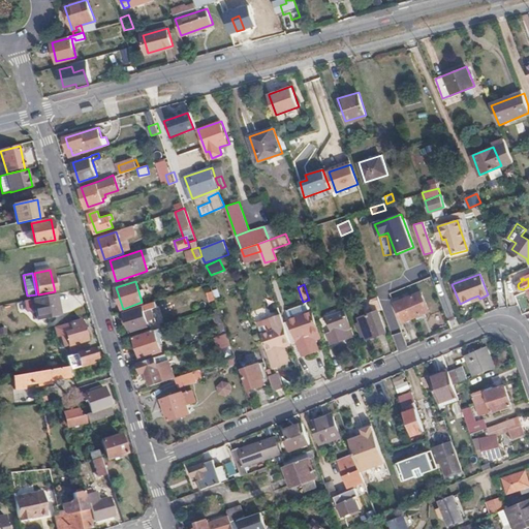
[(209,302),(220,298),(218,289),(206,293),(209,302)]
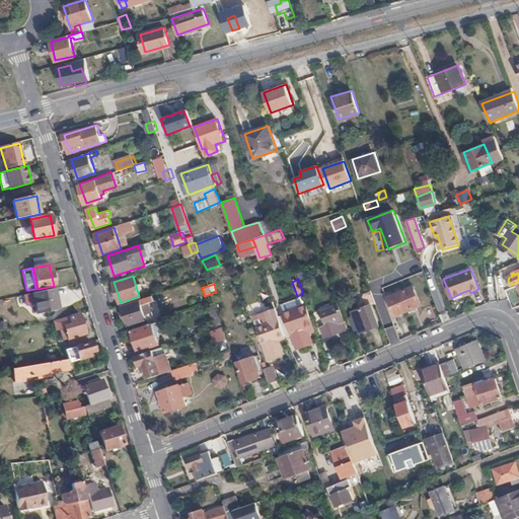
[(422,303),(414,285),(388,296),(395,314),(422,303)]
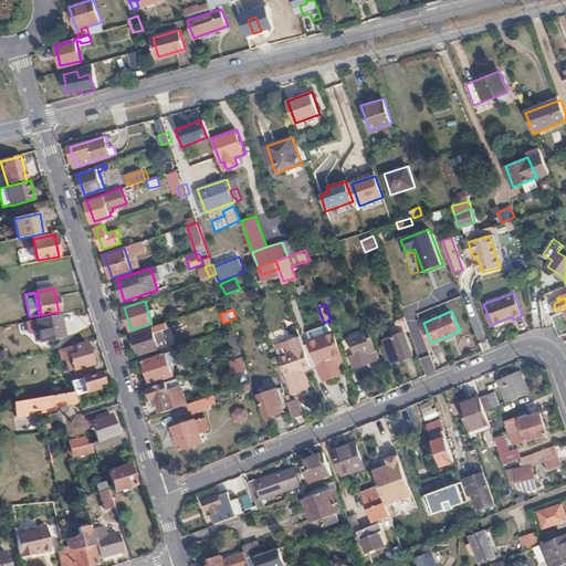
[(60,315),(35,321),(40,342),(64,337),(60,315)]
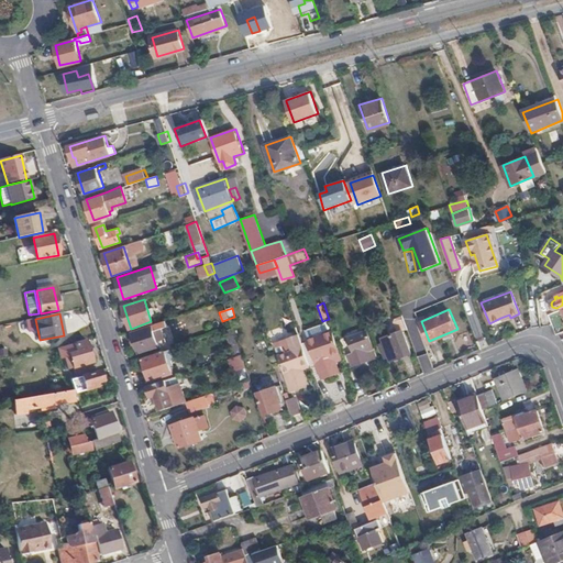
[(407,327),(403,313),(394,317),(398,330),(404,328),(407,327)]
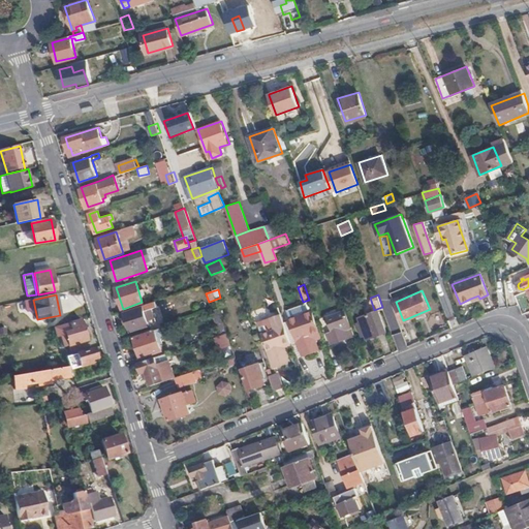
[(157,306),(155,300),(123,311),(130,332),(150,324),(145,310),(157,306)]
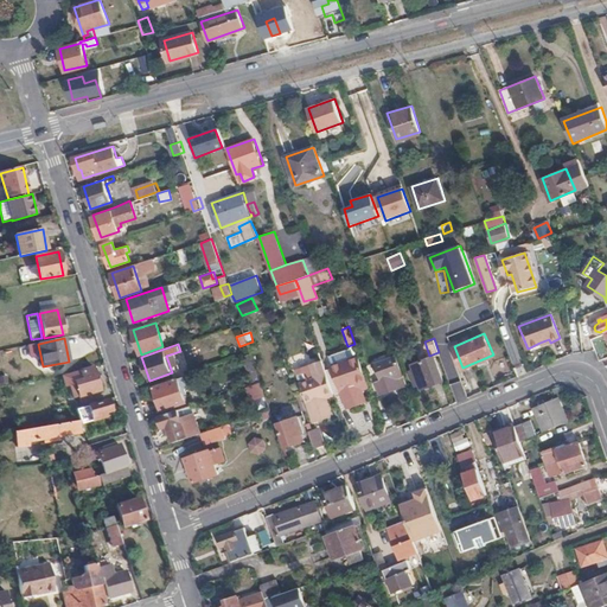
[(253,383),(261,381),(251,351),(243,355),(253,383)]
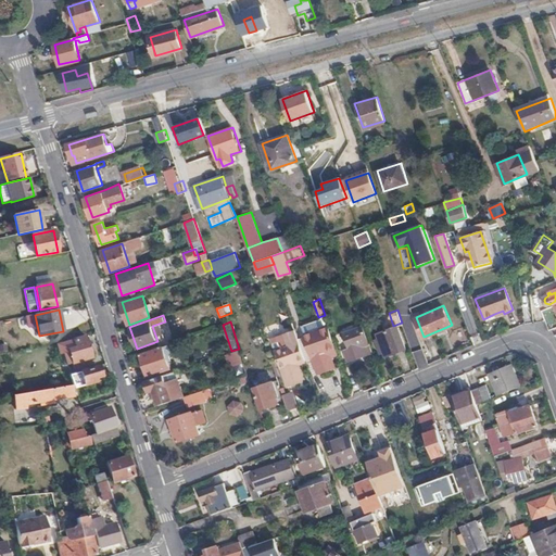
[(406,348),(399,324),(393,326),(374,332),(382,355),(406,348)]
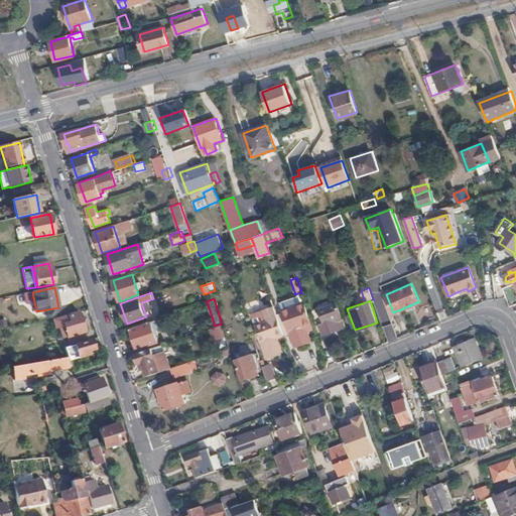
[(283,309),(295,346),(311,340),(309,332),(314,330),(305,301),(283,309)]
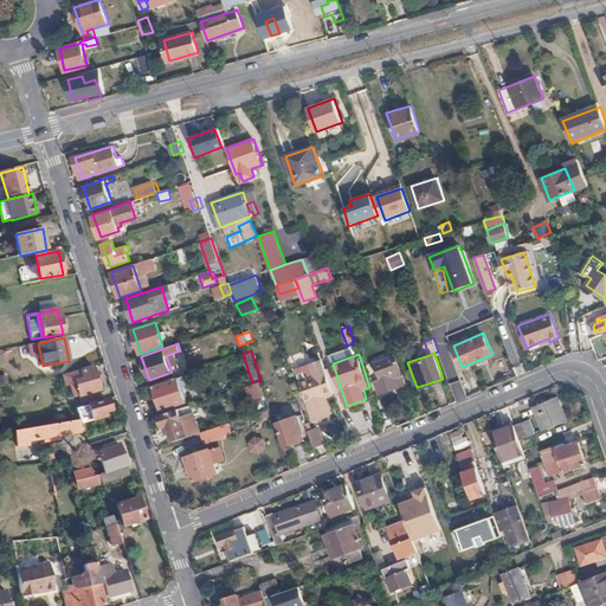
[(313,420),(340,411),(322,358),(310,362),(311,363),(298,368),(302,380),(301,381),(313,420)]
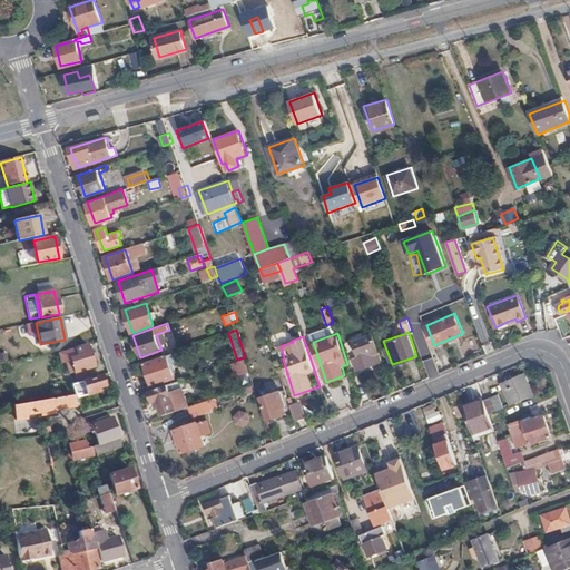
[(382,361),(375,341),(351,350),(357,370),(382,361)]
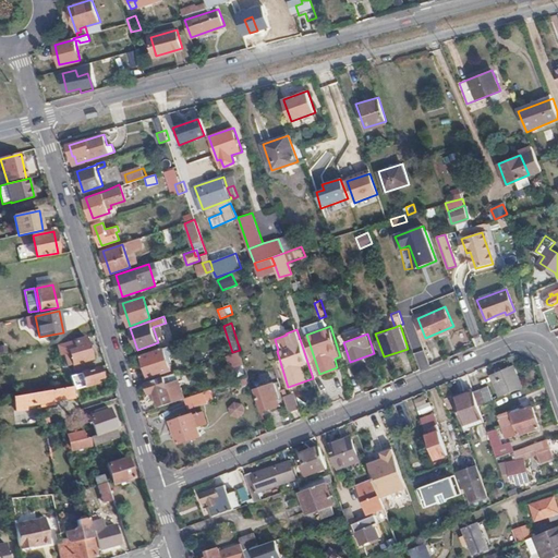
[(73,374),(92,368),(89,361),(92,360),(85,337),(59,346),(61,352),(62,352),(65,365),(71,363),(73,374)]
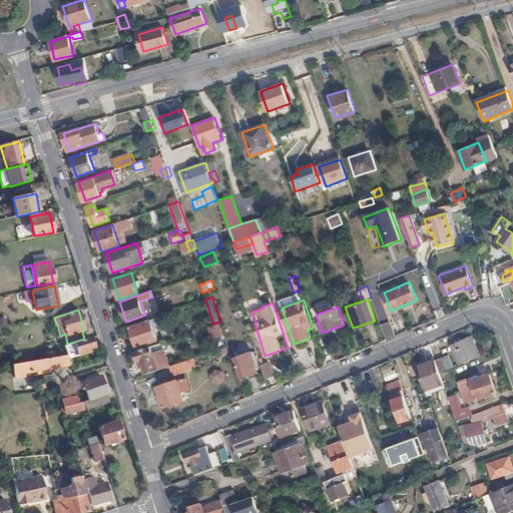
[(220,322),(228,346),(234,344),(225,320),(220,322)]
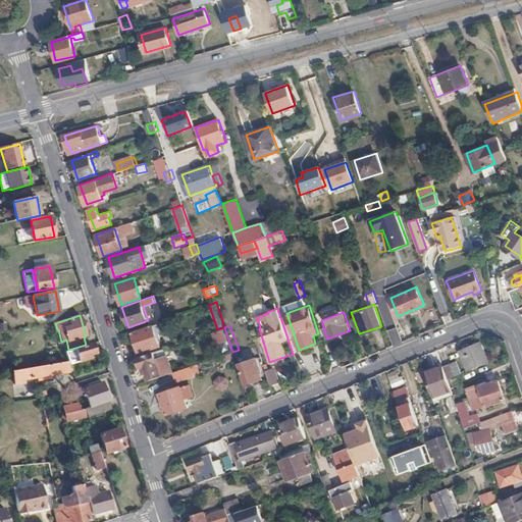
[(159,346),(153,326),(133,332),(140,354),(159,346)]
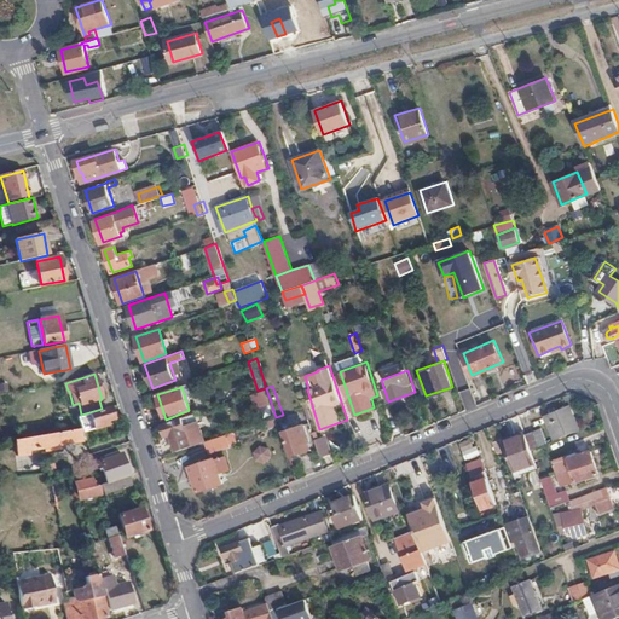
[(267,420),(270,420),(276,417),(266,388),(258,391),(267,420)]
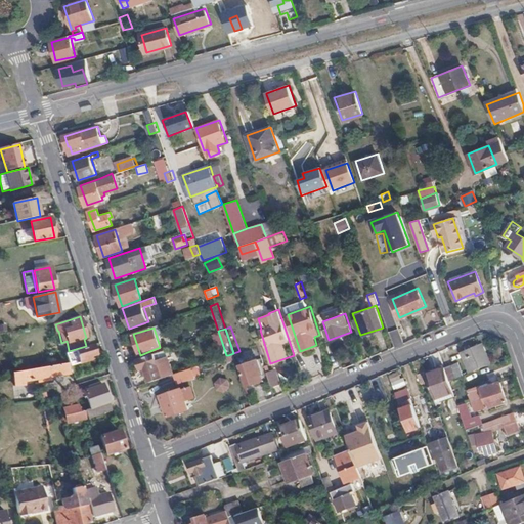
[(470,372),(488,363),(480,344),(461,352),(470,372)]
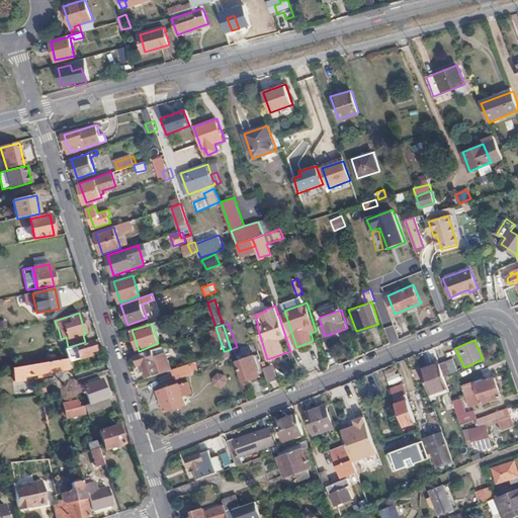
[(67,350),(70,359),(73,358),(74,361),(90,357),(89,353),(95,351),(92,342),(67,350)]
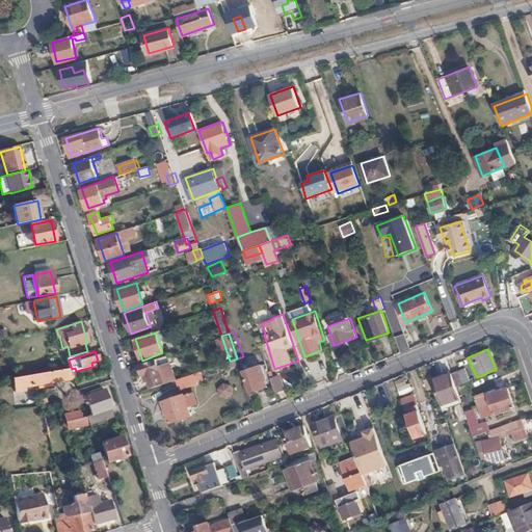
[(173,352),(139,364),(144,380),(149,378),(153,389),(175,380),(177,379),(169,360),(175,358),(173,352)]
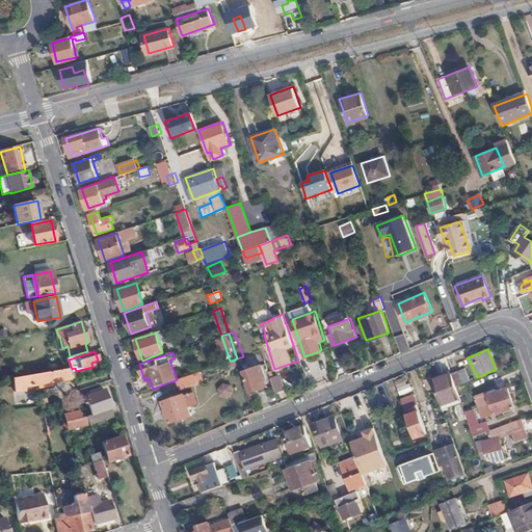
[(266,376),(261,362),(244,368),(250,389),(267,382),(265,376),(266,376)]
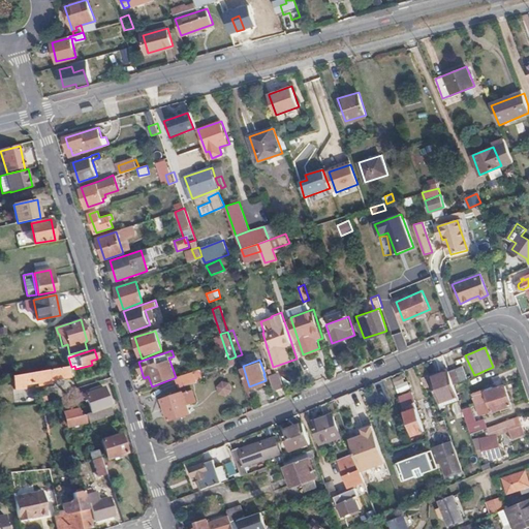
[(460,365),(447,369),(453,384),(466,378),(460,365)]
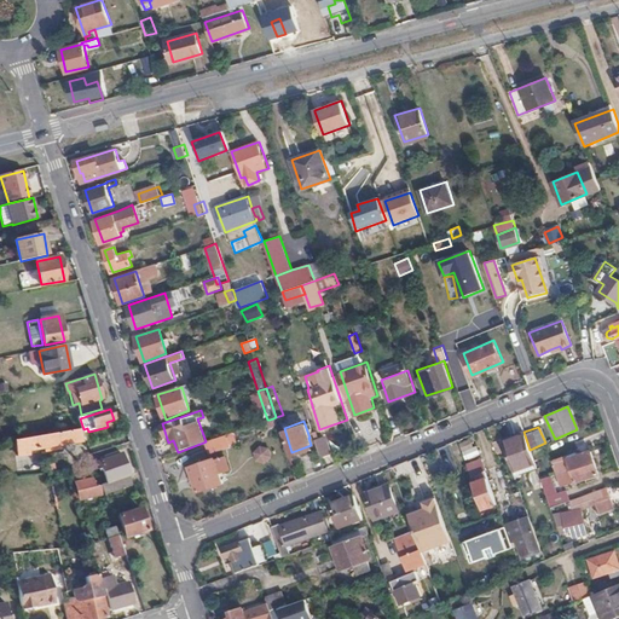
[(79,429),(17,440),(18,455),(29,452),(29,449),(44,446),(59,444),(80,440),(79,429)]
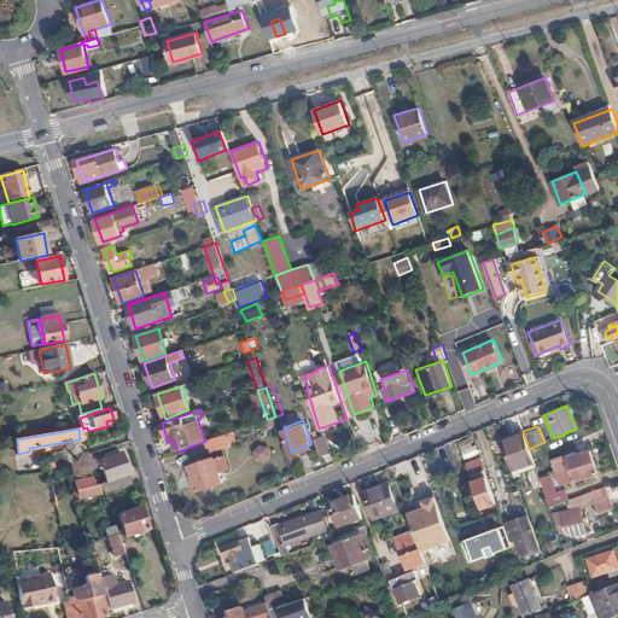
[(523,431),(501,439),(512,468),(532,460),(529,449),(523,431)]
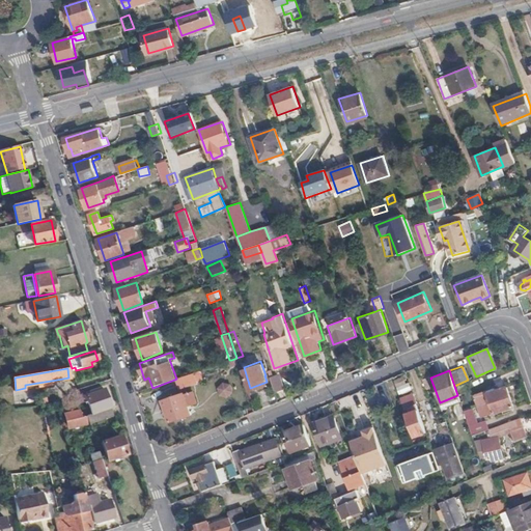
[(192,373),(195,381),(201,378),(199,371),(192,373)]
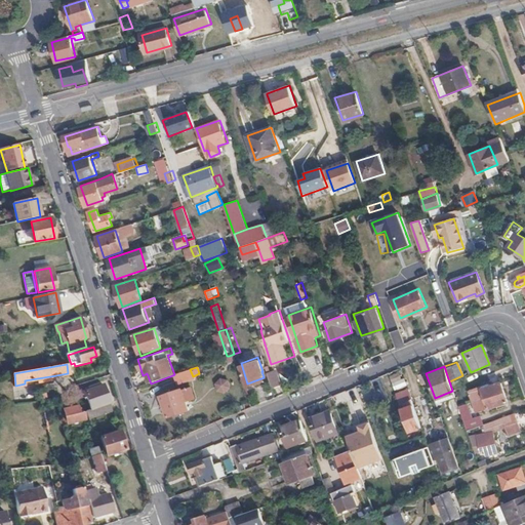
[(174,374),(172,375),(175,384),(194,377),(193,376),(190,369),(174,374)]
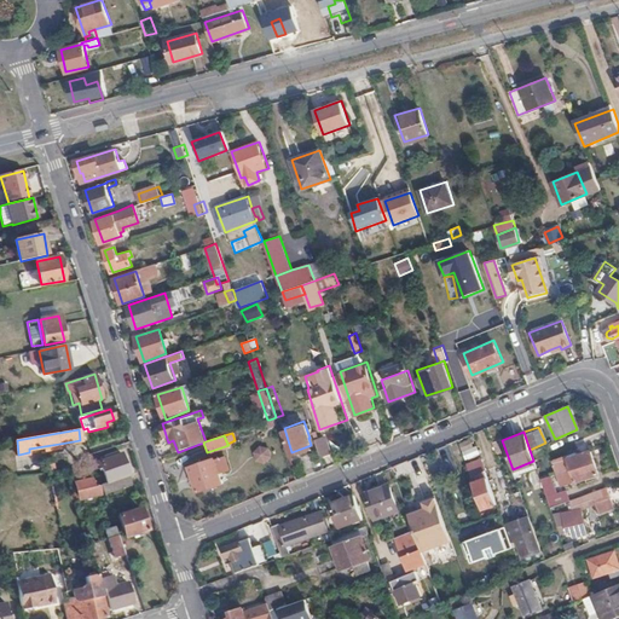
[(314,439),(320,456),(331,452),(325,435),(314,439)]
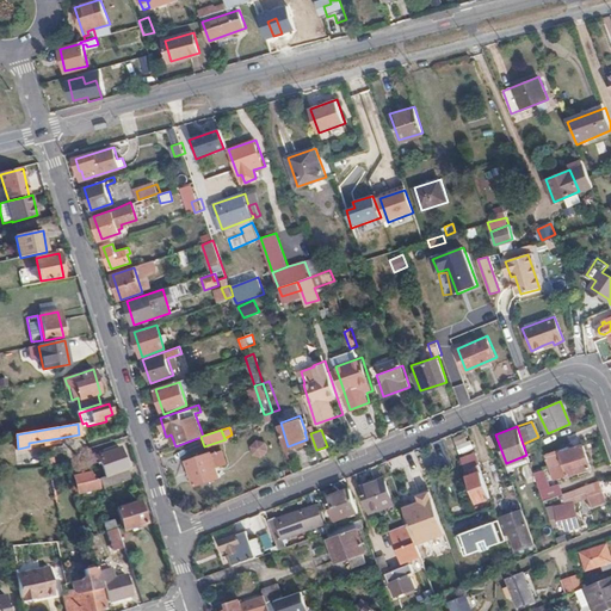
[(251,457),(269,456),(267,442),(251,443),(251,457)]
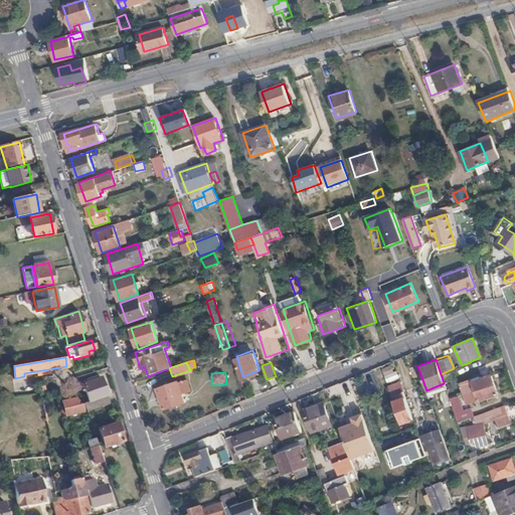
[(472,381),(471,379),(460,383),(467,404),(497,394),(491,375),(472,381)]
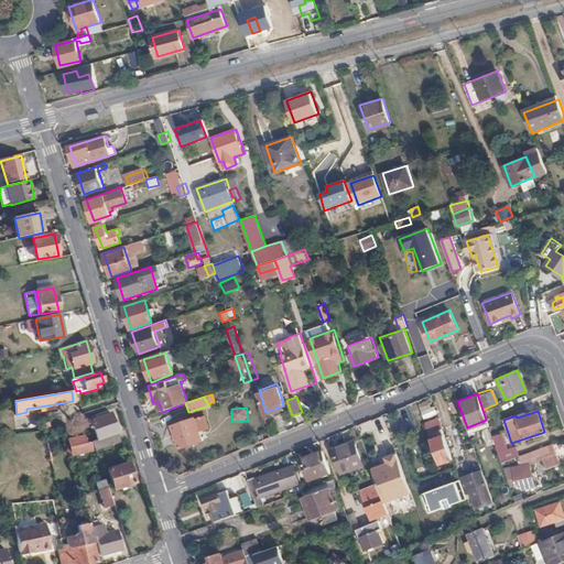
[(94,441),(96,448),(118,442),(116,434),(117,433),(111,413),(106,415),(105,412),(96,414),(97,418),(87,422),(88,426),(94,425),(98,440),(94,441)]
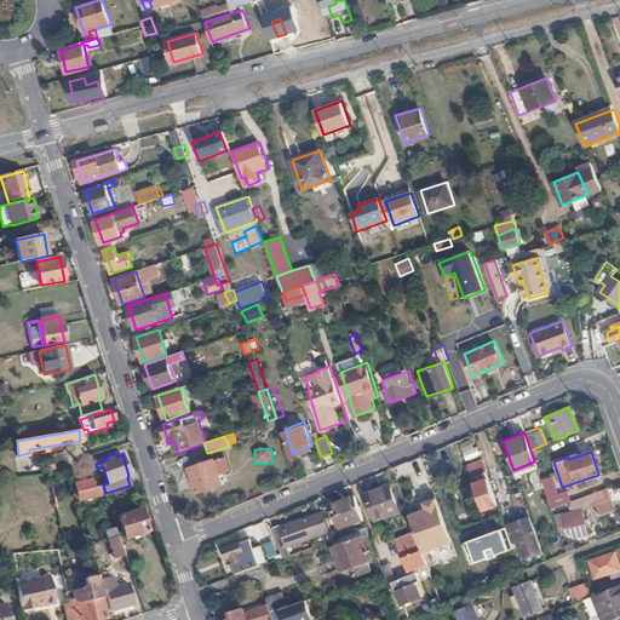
[(214,460),(191,469),(199,493),(223,483),(220,475),(230,471),(225,458),(216,461),(214,460)]
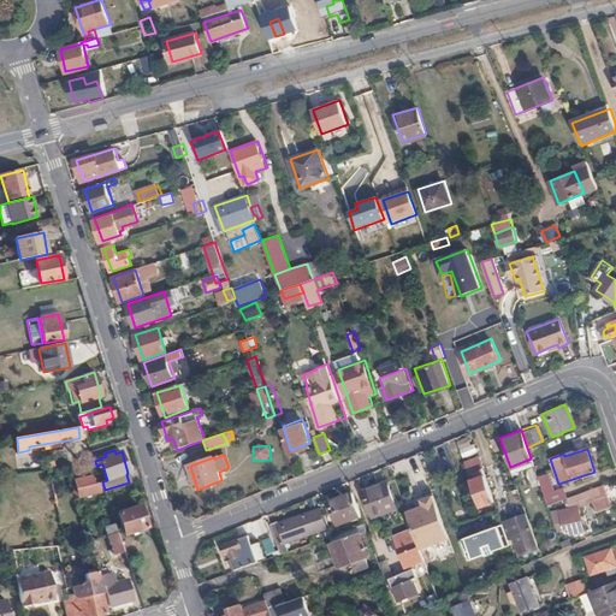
[(479,463),(465,467),(467,474),(474,472),(477,479),(471,481),(483,515),(496,510),(479,463)]
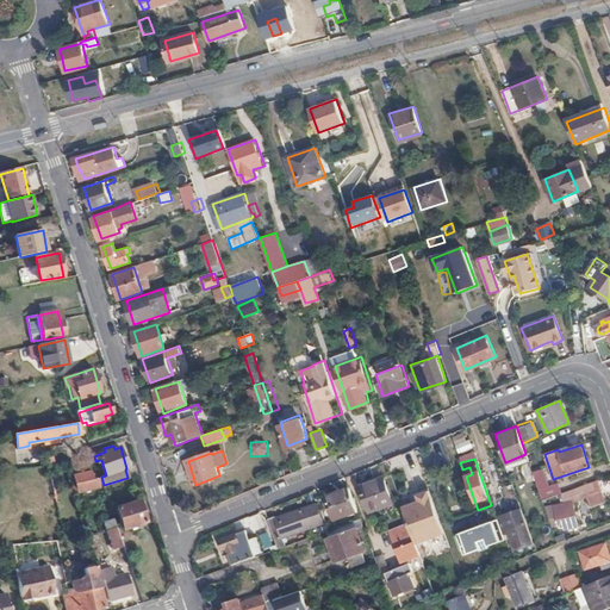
[(97,490),(92,472),(75,477),(80,495),(97,490)]
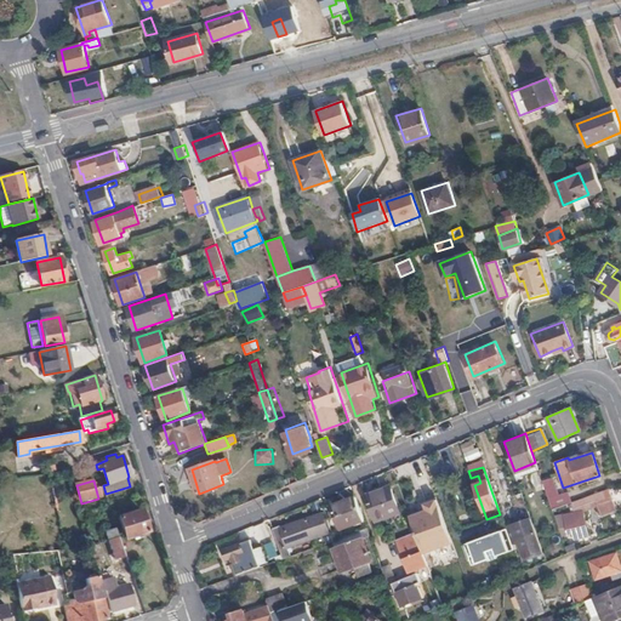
[(400,512),(391,486),(366,495),(376,520),(400,512)]
